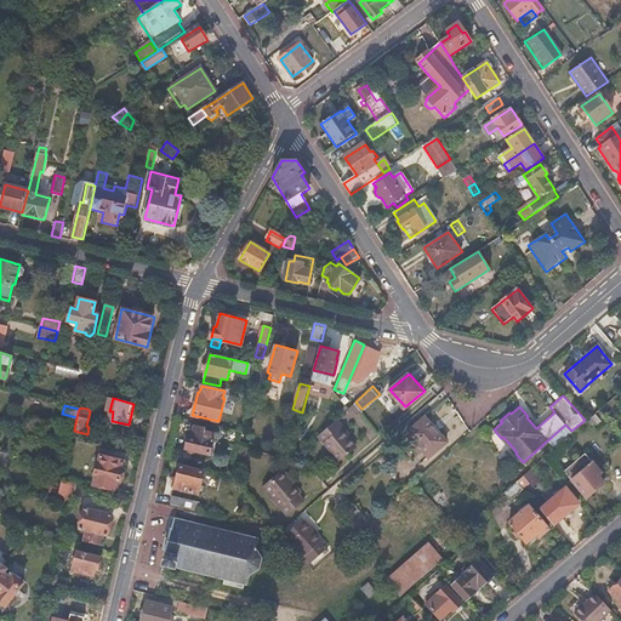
[(339,416),(319,432),(341,457),(357,444),(348,433),(351,431),(339,416)]
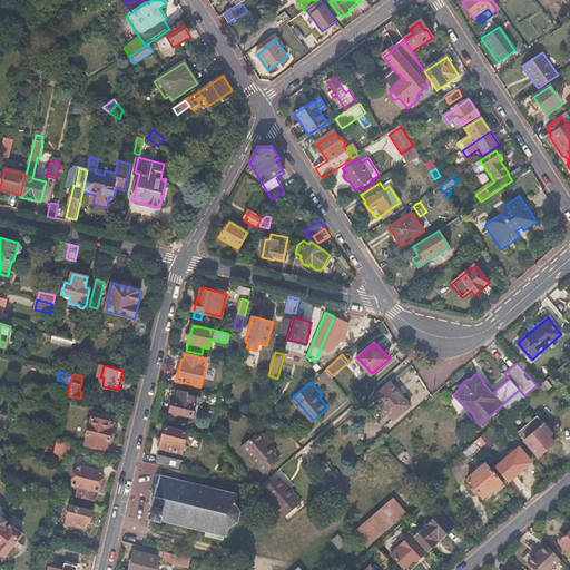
[(373,396),(393,419),(410,405),(390,383),(390,382),(373,396)]
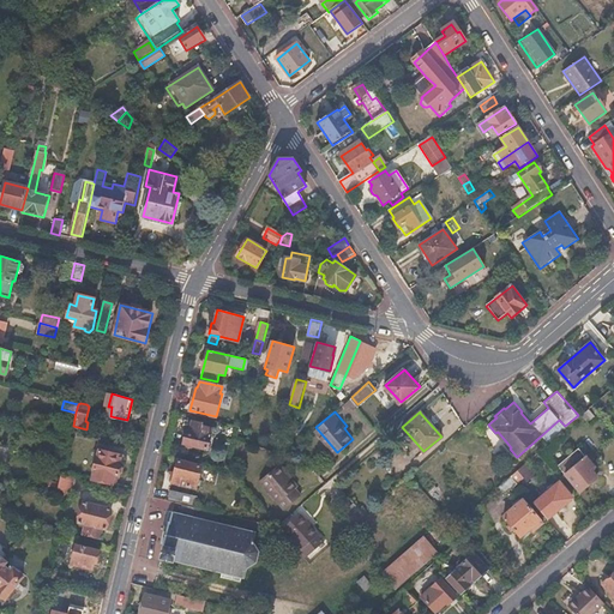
[(190,434),(185,433),(182,445),(208,451),(212,429),(200,427),(200,423),(192,422),(190,434)]
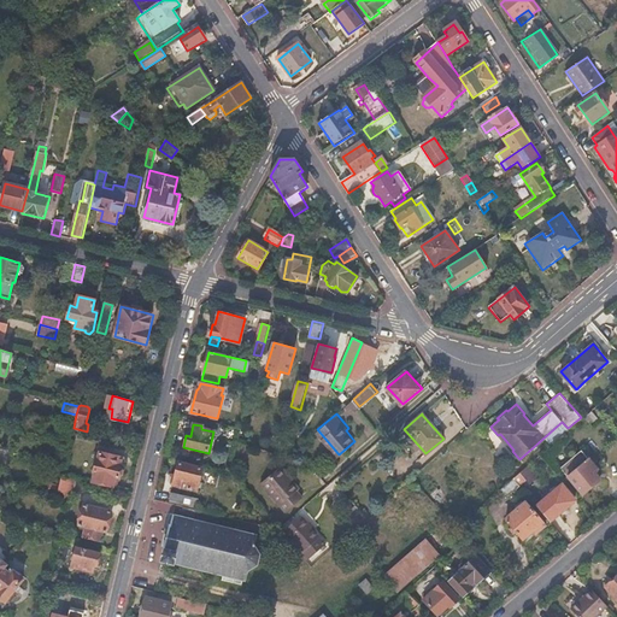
[(582,448),(560,466),(583,493),(599,479),(594,471),(598,468),(582,448)]
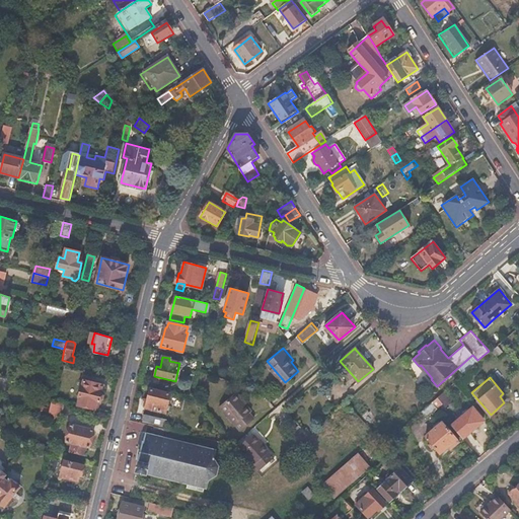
[(79,386),(81,386),(78,396),(80,396),(78,404),(95,409),(97,400),(100,401),(103,385),(80,379),(79,386)]
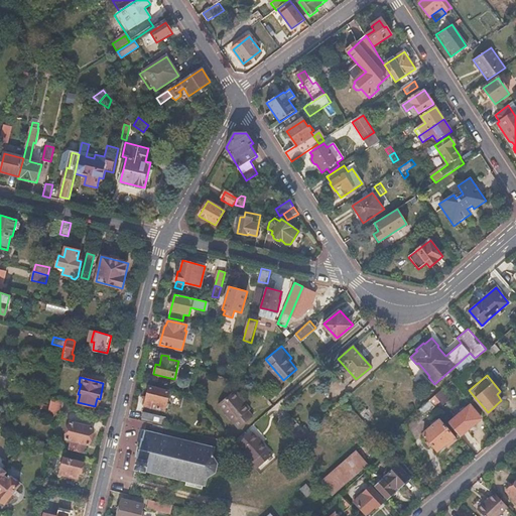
[(169,391),(150,387),(145,404),(165,409),(169,391)]
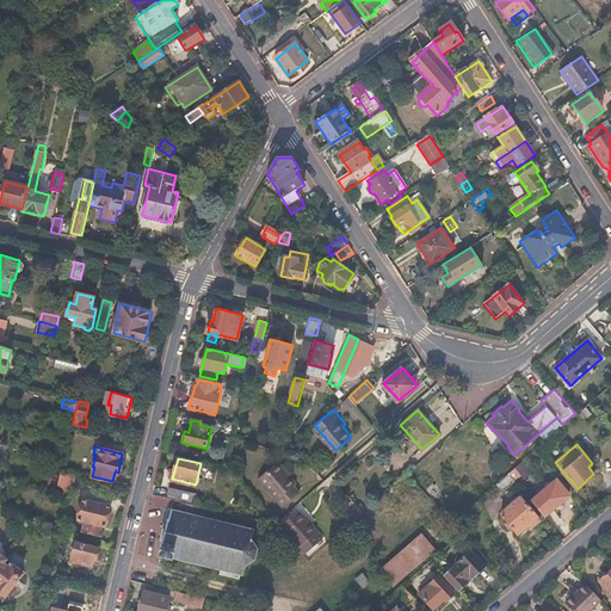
[(522,460),(518,463),(508,471),(514,479),(520,474),(524,477),(531,471),(522,460)]
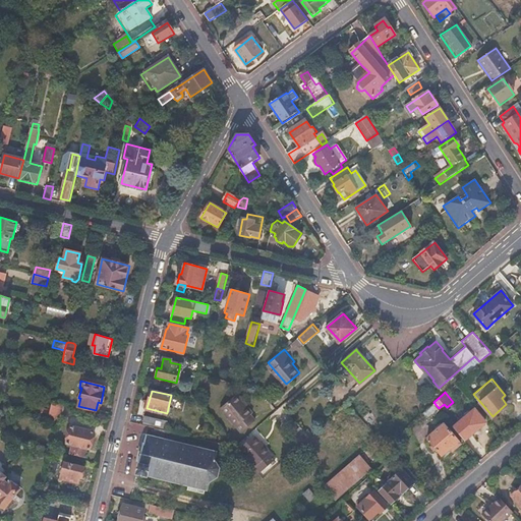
[(237,395),(221,409),(241,432),(255,420),(250,415),(252,413),(237,395)]
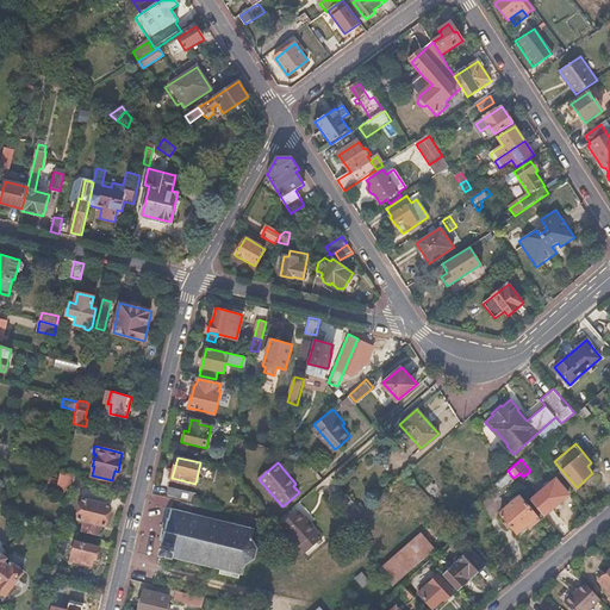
[(78,475),(61,471),(57,491),(66,492),(67,487),(70,489),(72,481),(75,483),(78,475)]
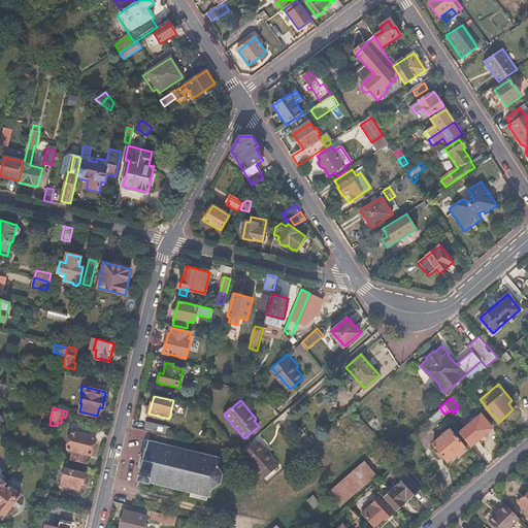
[(444,414),(439,407),(428,417),(434,424),(444,415),(444,414)]
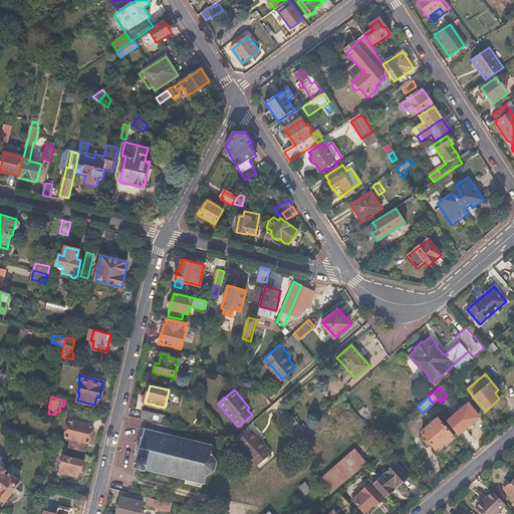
[(468,403),(447,421),(458,434),(479,416),(468,403)]
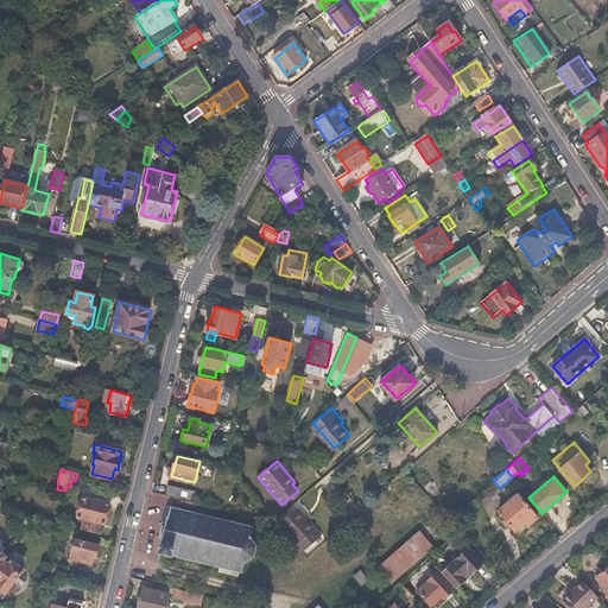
[(196,491),(169,483),(166,494),(194,501),(196,491)]
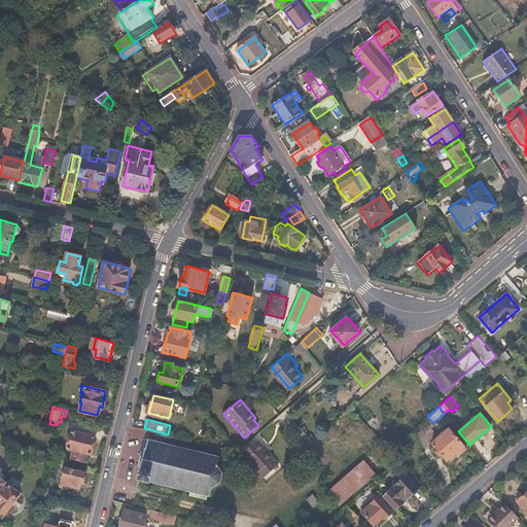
[(449,428),(431,442),(447,459),(455,452),(457,455),(465,448),(449,428)]
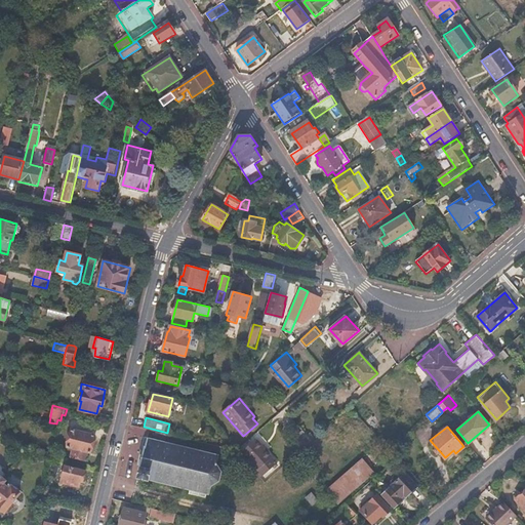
[(94,435),(71,430),(67,447),(73,448),(71,454),(83,457),(84,451),(90,452),(94,435)]
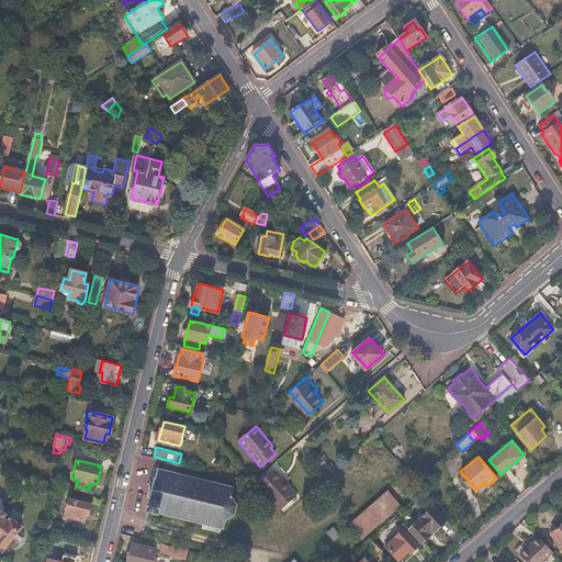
[(148,501),(150,502),(148,512),(159,514),(159,513),(204,524),(202,529),(221,534),(222,528),(223,529),(225,520),(234,516),(236,506),(232,498),(234,489),(158,470),(156,480),(154,480),(148,501)]
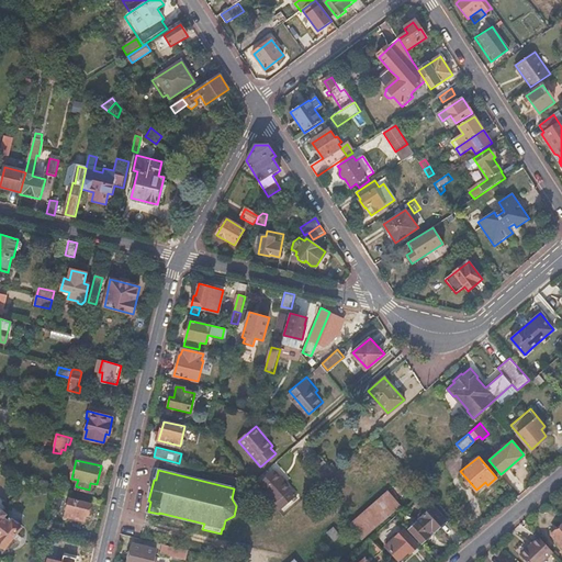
[(274,472),(260,484),(282,509),(296,496),(274,472)]
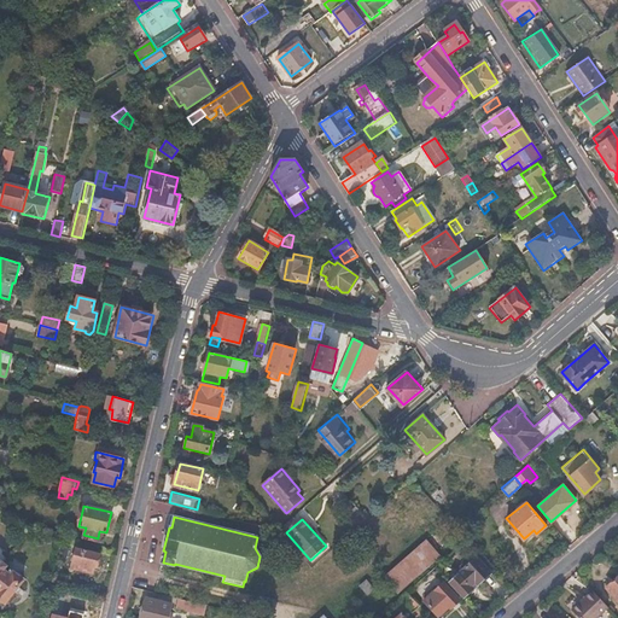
[(426,538),(383,577),(397,594),(442,557),(426,538)]
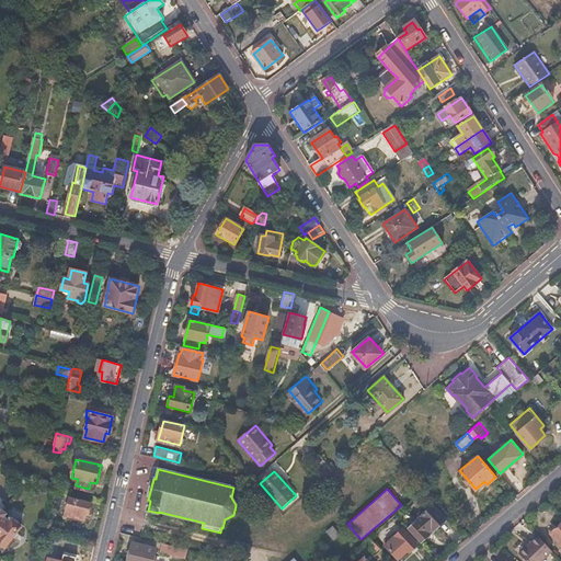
[(91,504),(69,499),(66,515),(81,519),(82,513),(89,515),(91,504)]
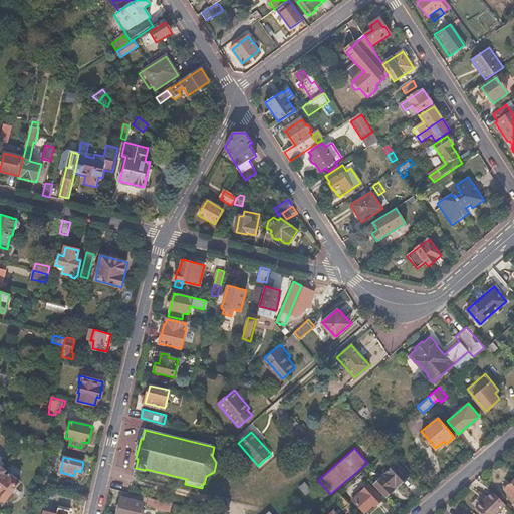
[(409,475),(397,462),(372,484),(386,497),(394,490),(392,487),(395,484),(397,486),(409,475)]
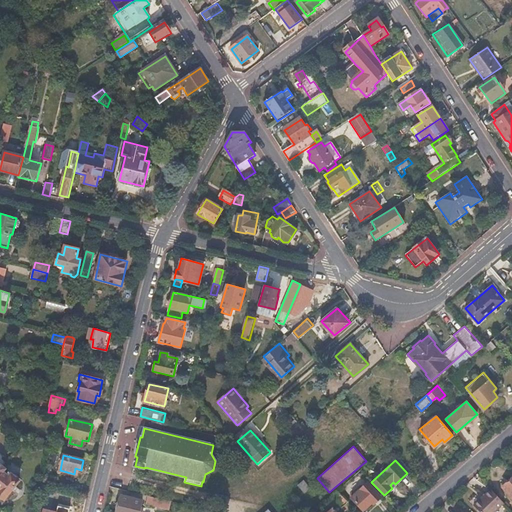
[(4,474),(2,473),(0,474),(0,496),(3,499),(17,481),(5,472),(4,474)]
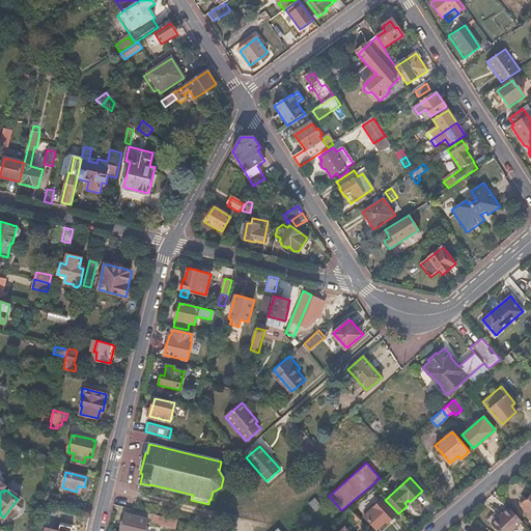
[(530,495),(521,504),(530,514),(530,495)]
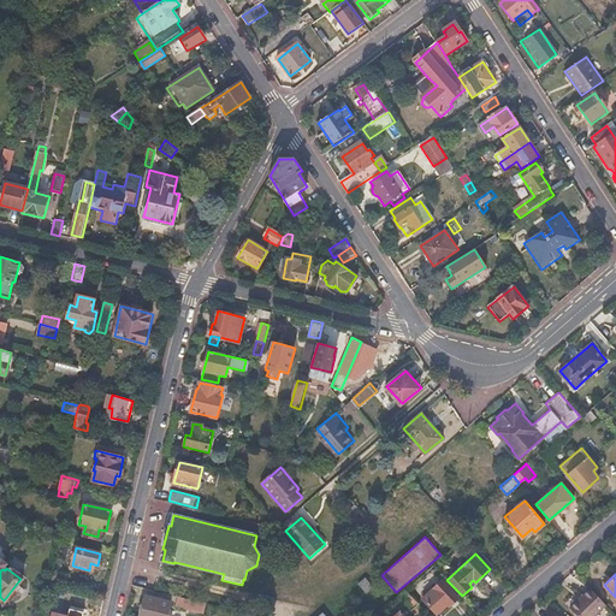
[(374,587),(366,576),(357,584),(366,593),(374,587)]
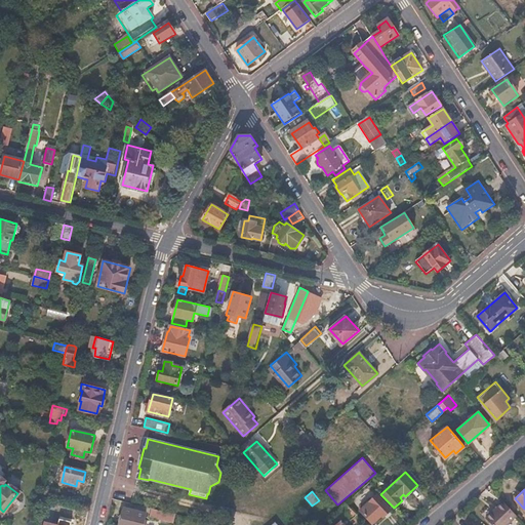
[(390,510),(374,493),(358,508),(371,522),(380,514),(382,517),(390,510)]
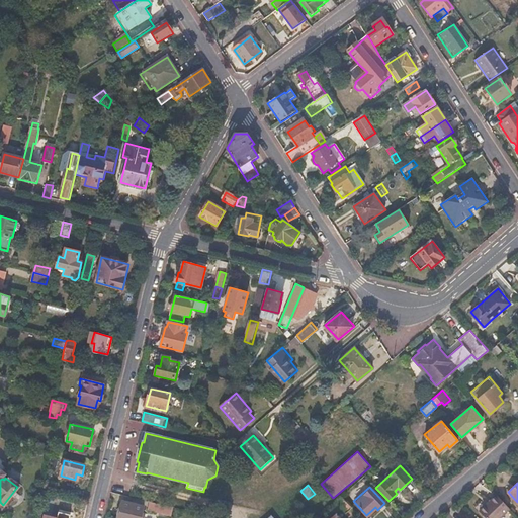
[(499,517),(510,509),(498,495),(482,509),(490,517),(499,517)]
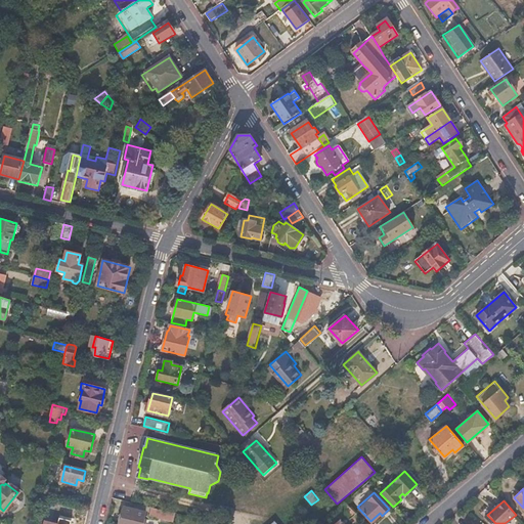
[(345,501),(338,508),(350,520),(356,514),(345,501)]
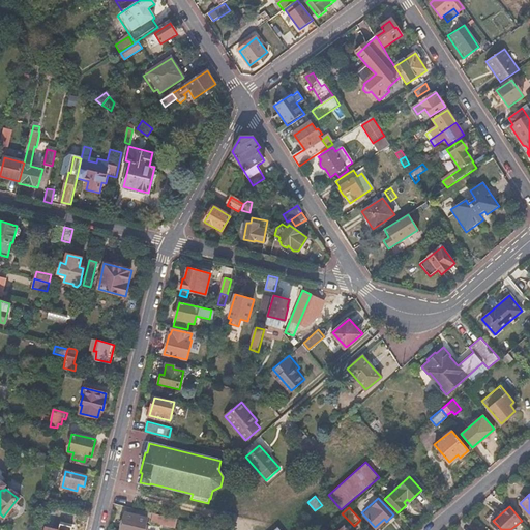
[(144,529),(148,518),(125,512),(120,529),(144,529)]
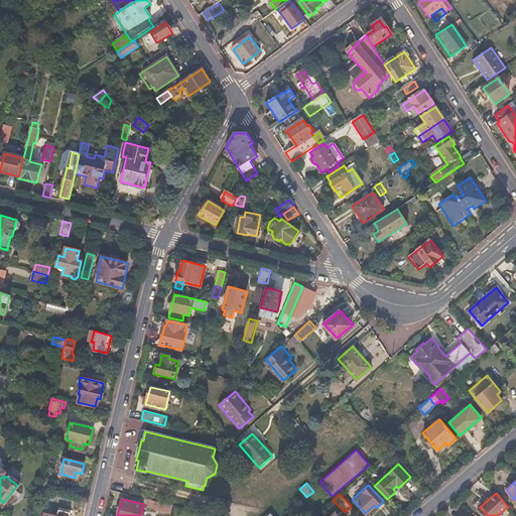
[(148,500),(147,503),(149,508),(170,513),(172,506),(148,500)]
